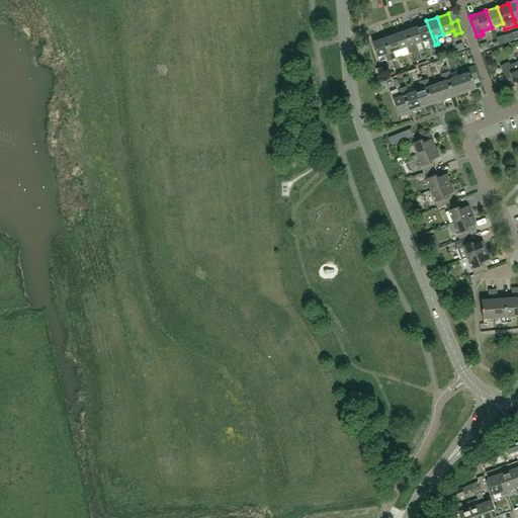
[(416,24),(421,41),(428,39),(430,46),(435,45),(426,20),(416,24)]
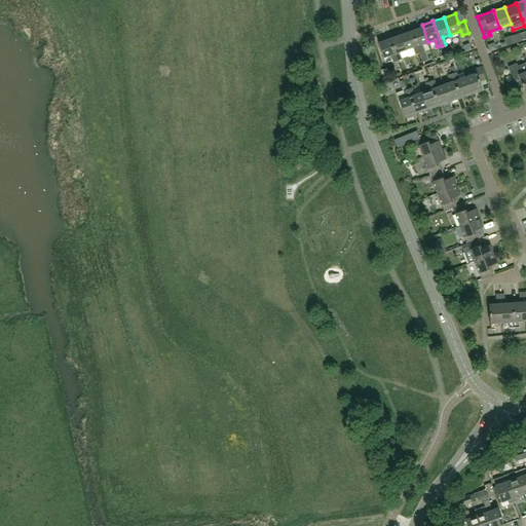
[(411,29),(419,52),(423,51),(421,44),(427,42),(422,25),(411,29)]
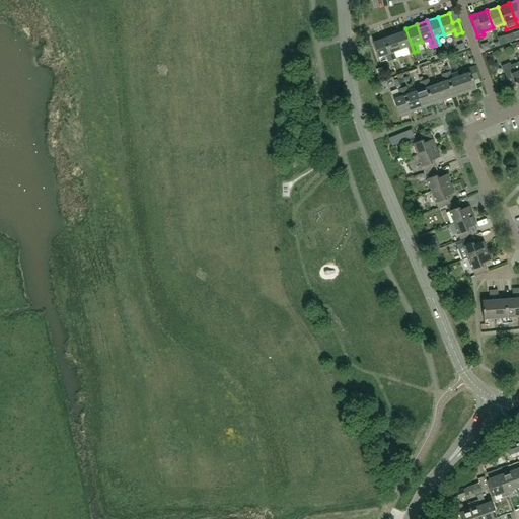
[(394,32),(400,50),(408,47),(410,54),(414,52),(405,28),(394,32)]
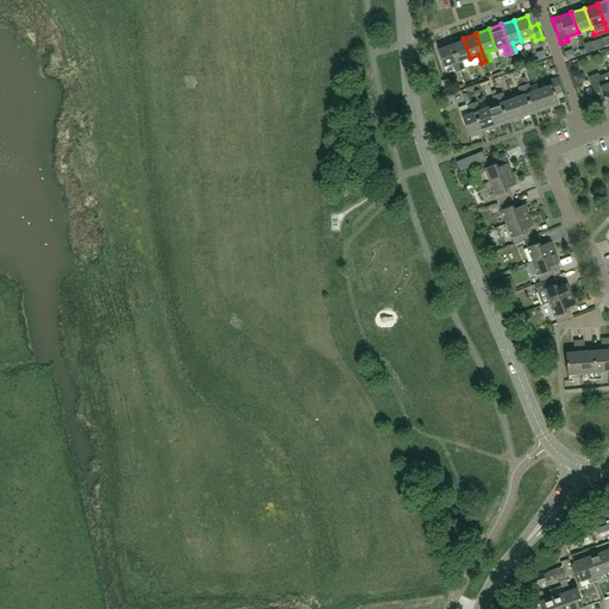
[(454,41),(450,42),(460,70),(465,69),(464,67),(462,61),(470,58),(463,38),(454,41)]
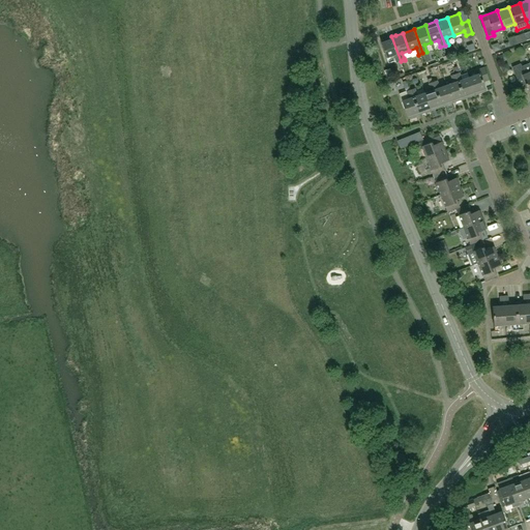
[(401,61),(391,36),(381,40),(386,58),(394,56),(396,62),(401,61)]
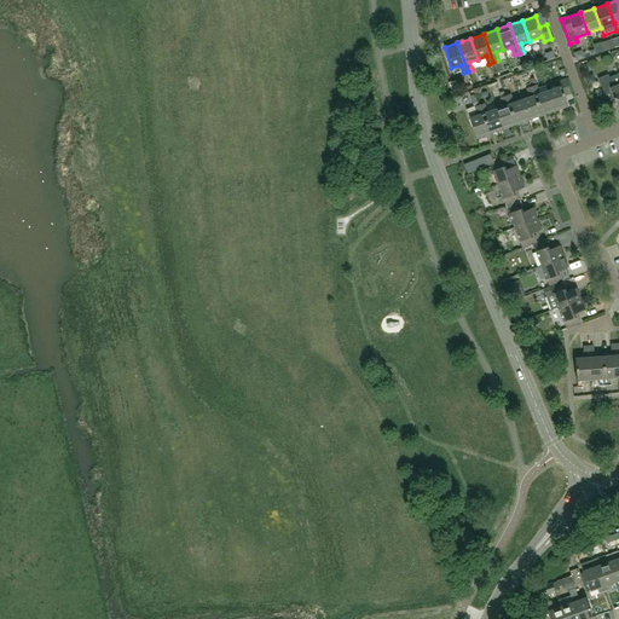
[(617,108),(618,106),(618,79),(617,75),(608,79),(607,76),(597,80),(605,94),(611,92),(617,108)]
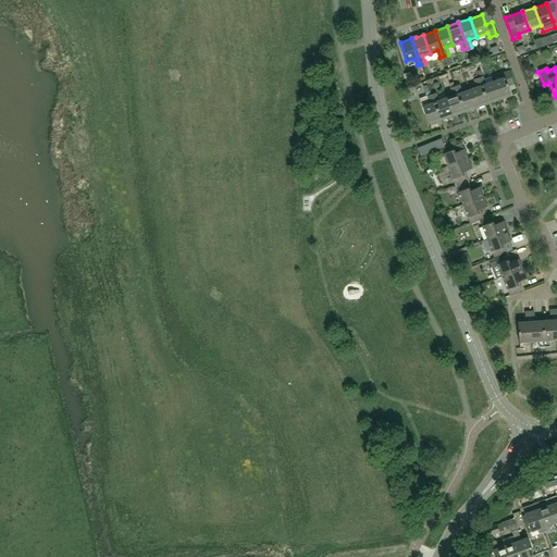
[(503,73),(504,77),(493,81),(499,100),(511,96),(508,86),(514,84),(509,71),(503,73)]
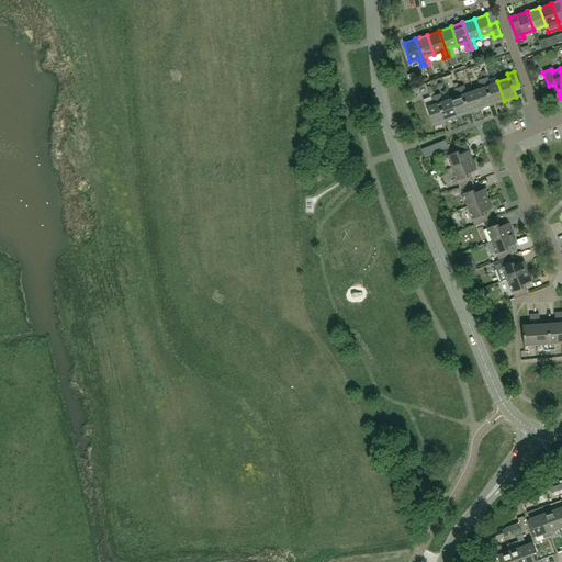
[(504,101),(497,81),(490,85),(487,77),(483,79),(492,105),(504,101)]
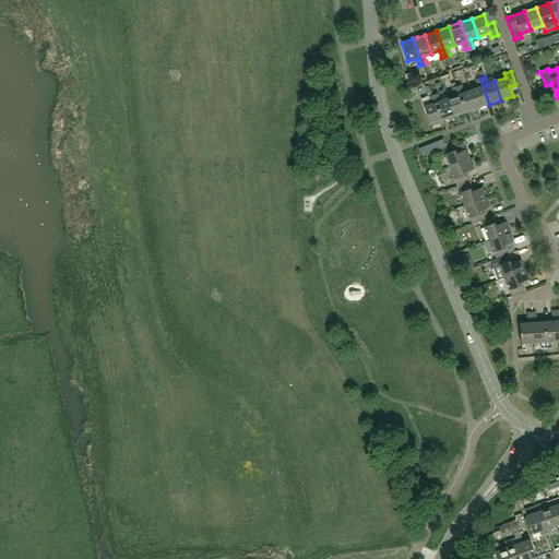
[(489,105),(480,79),(475,80),(478,87),(471,90),(477,108),(489,105)]
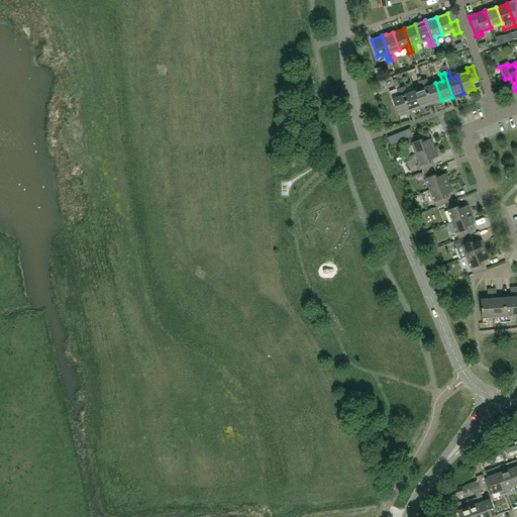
[(441,100),(435,83),(428,86),(426,79),(422,80),(431,104),(441,100)]
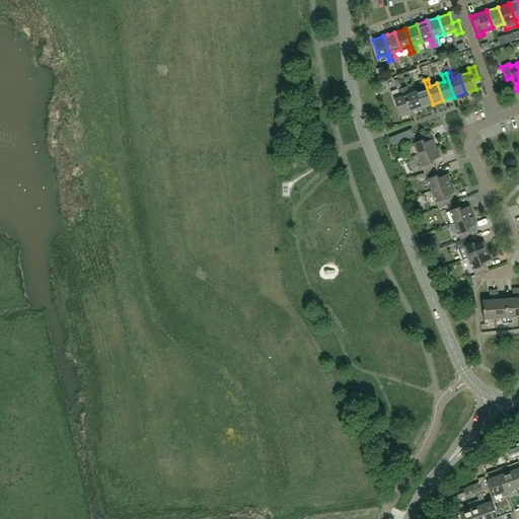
[(416,91),(422,108),(433,104),(424,80),(420,82),(423,88),(416,91)]
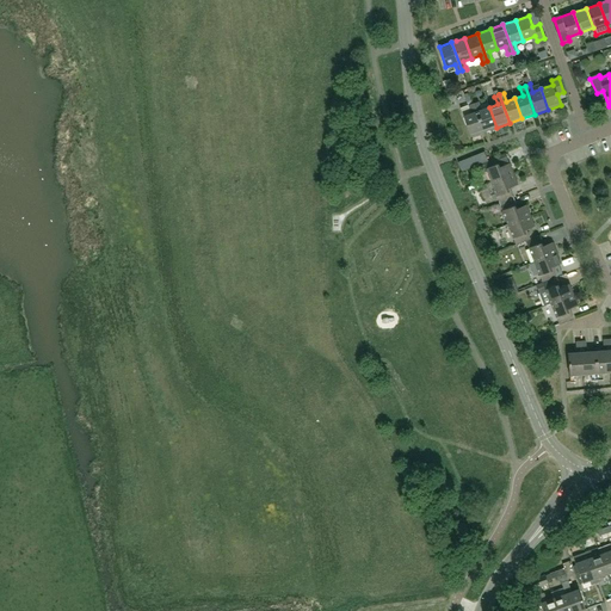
[(474,104),(483,131),(497,128),(489,107),(481,110),(477,103),(474,104)]
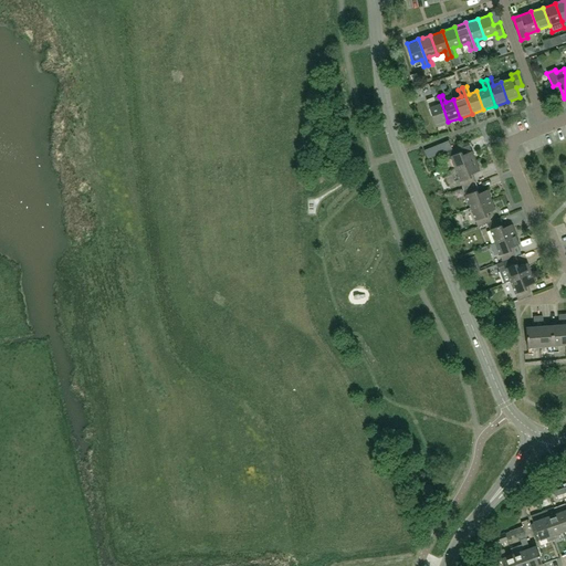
[(427,101),(429,107),(436,126),(448,122),(439,96),(427,101)]
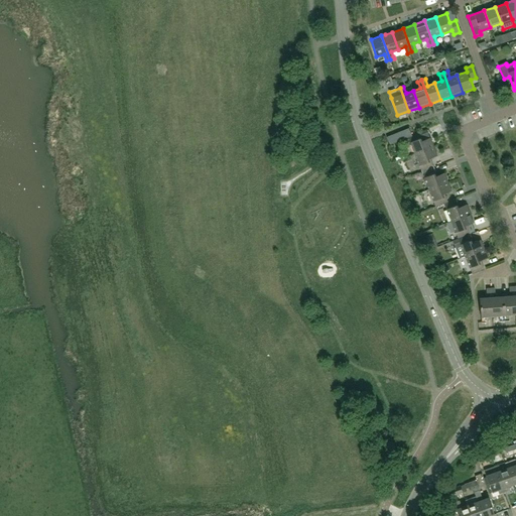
[(489,127),(492,134),(500,131),(497,123),(489,127)]
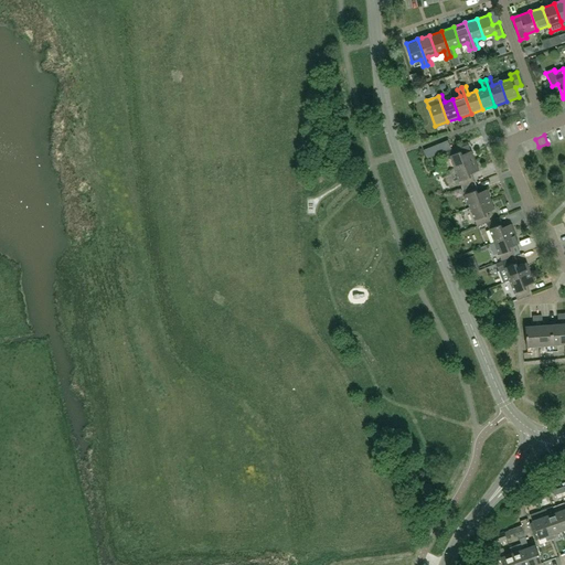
[(447,150),(454,169),(475,160),(471,151),(464,153),(460,146),(447,150)]
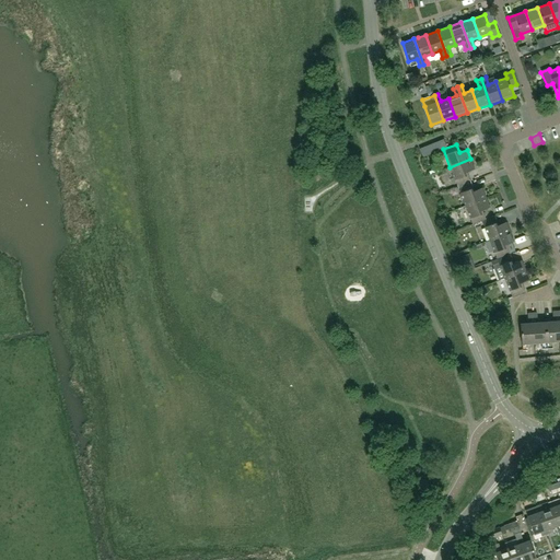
[(465,185),(470,183),(467,172),(475,168),(470,159),(450,167),(457,186),(464,184),(465,185)]
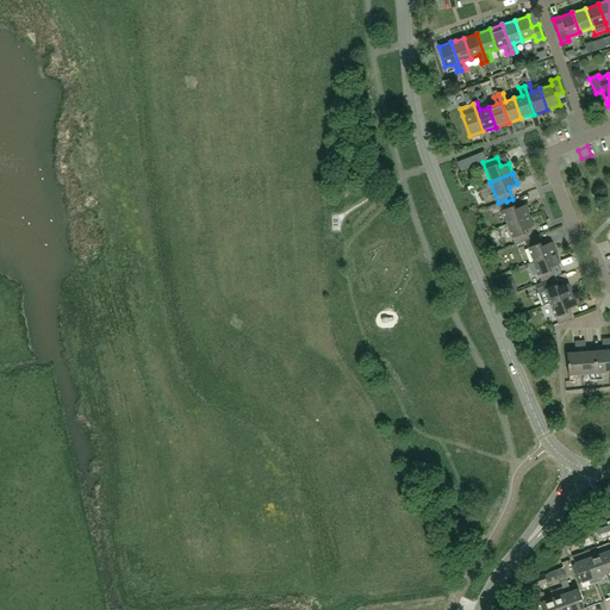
[(498,203),(506,224),(529,215),(524,205),(517,209),(512,199),(506,201),(505,200),(498,203)]
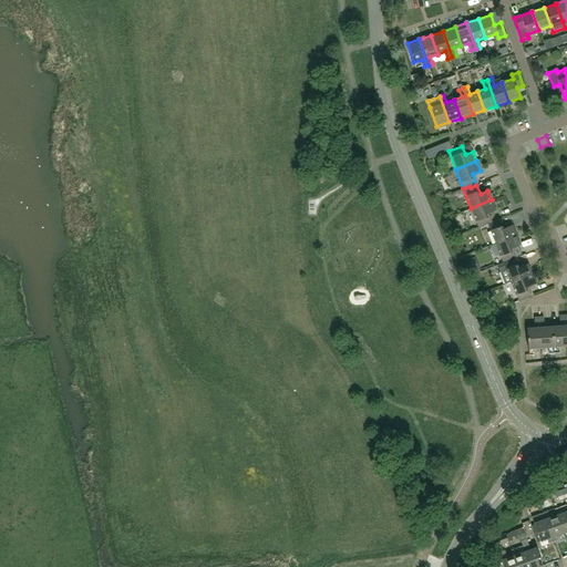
[(492,199),(471,208),(478,227),(491,222),(487,213),(495,209),(492,199)]
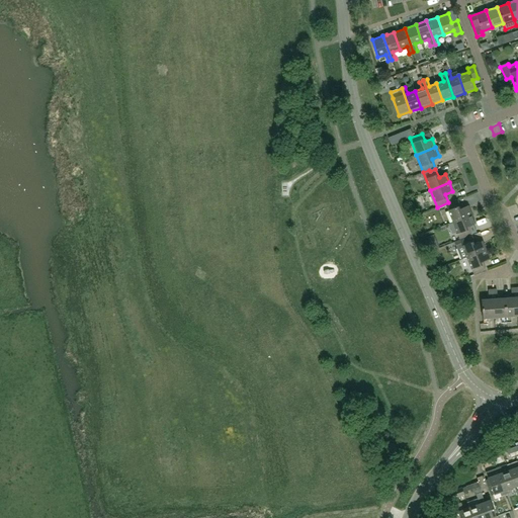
[(446,205),(452,222),(471,213),(468,204),(460,207),(457,200),(446,205)]
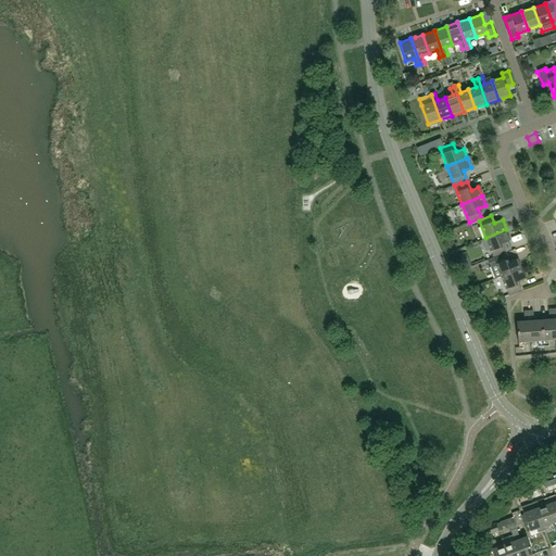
[(506,229),(485,238),(493,256),(506,251),(503,242),(510,239),(506,229)]
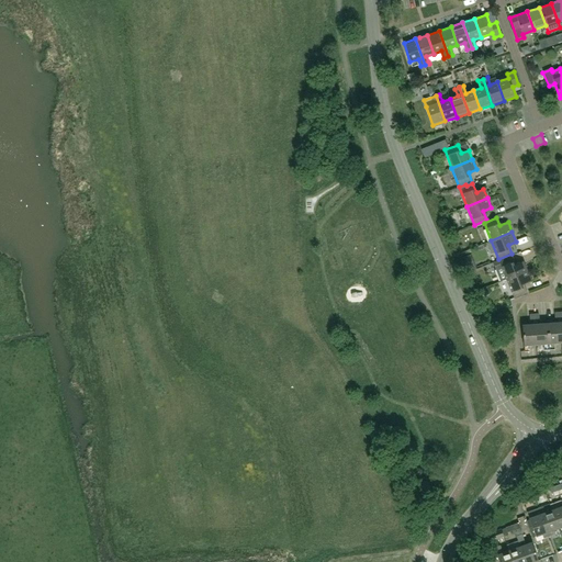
[(499,260),(493,263),(501,281),(506,279),(527,271),(524,261),(516,265),(513,256),(499,260)]
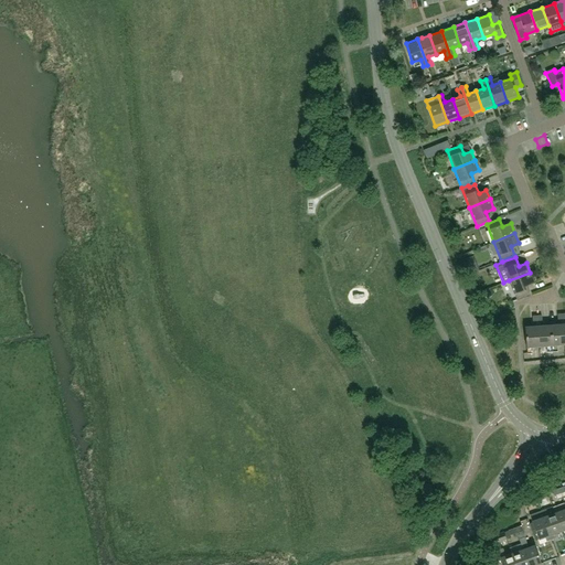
[(530,273),(509,280),(516,299),(530,294),(526,285),(534,283),(530,273)]
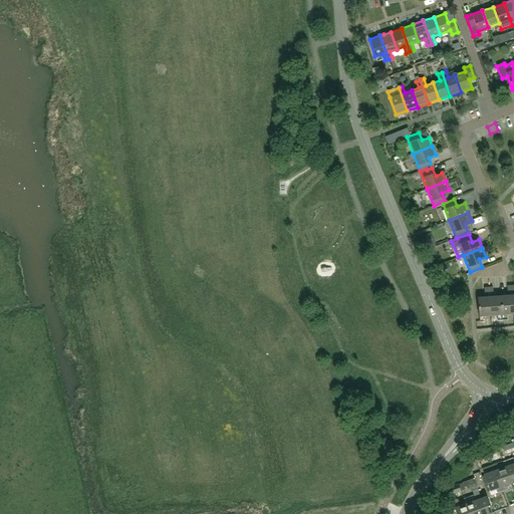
[(513,294),(477,297),(479,322),(485,321),(484,316),(497,315),(497,320),(507,319),(507,314),(513,313),(513,294)]
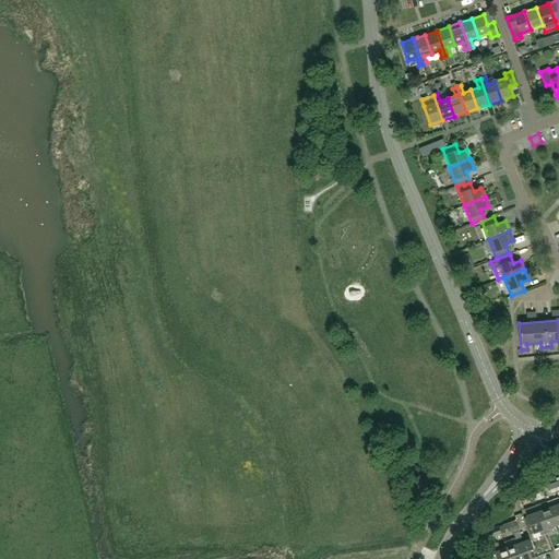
[(558,503),(549,508),(555,526),(558,524),(558,503)]
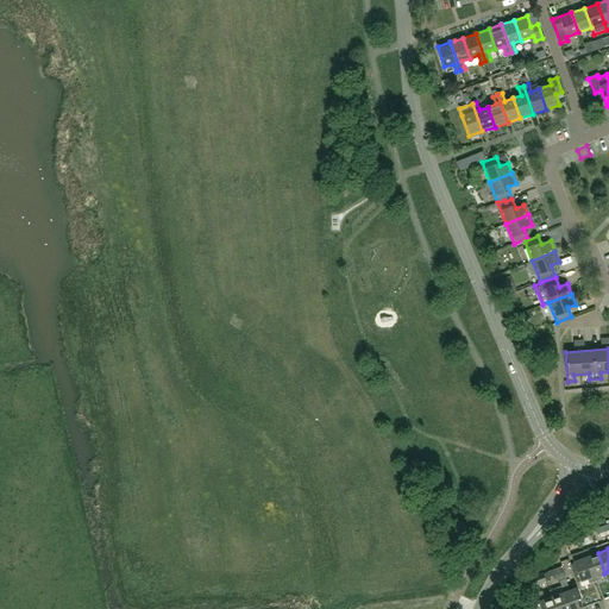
[(586,558),(594,581),(600,578),(598,576),(604,573),(598,553),(586,558)]
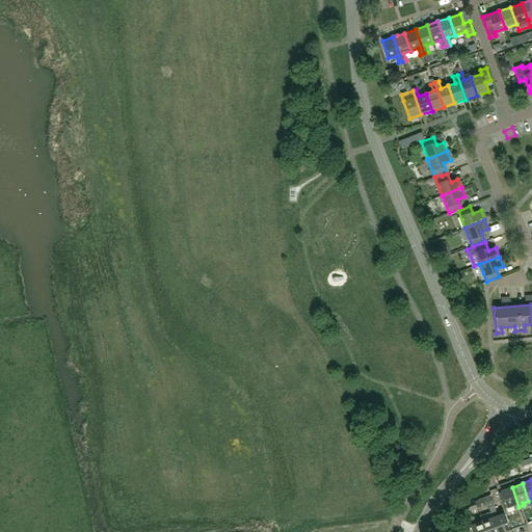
[(501,491),(507,508),(513,506),(514,508),(519,507),(512,487),(501,491)]
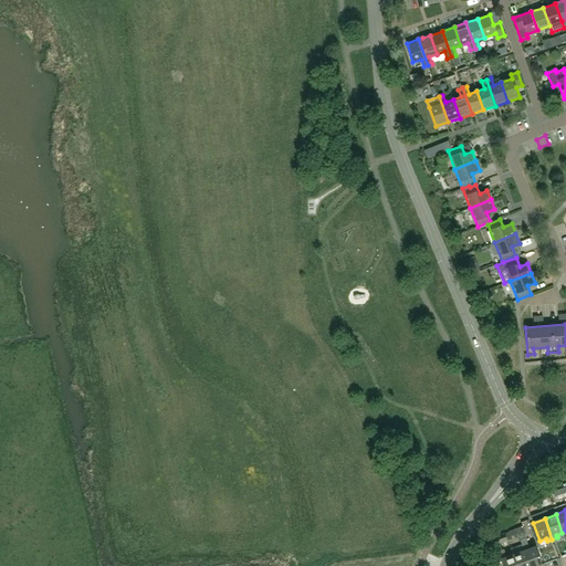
[(495,545),(495,544),(507,541),(504,533),(492,537),(495,545)]
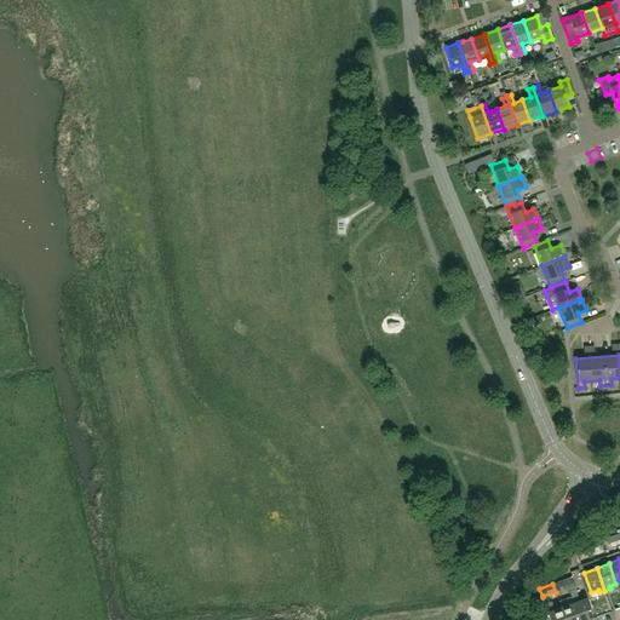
[(569,591),(574,603),(580,619),(589,619),(595,619),(587,598),(580,601),(577,589),(569,591)]
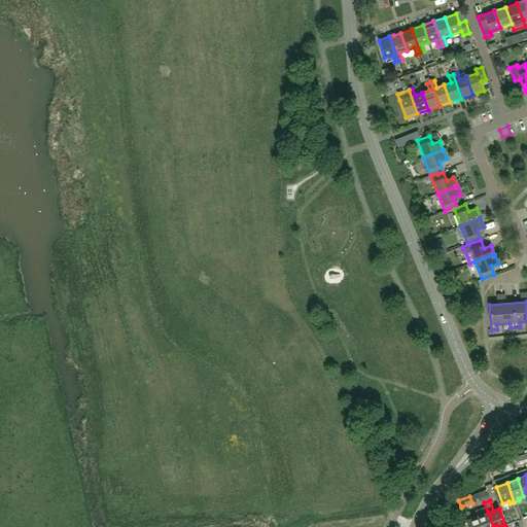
[(481,526),(478,517),(471,518),(469,512),(462,514),(465,522),(467,521),(468,526),(481,526)]
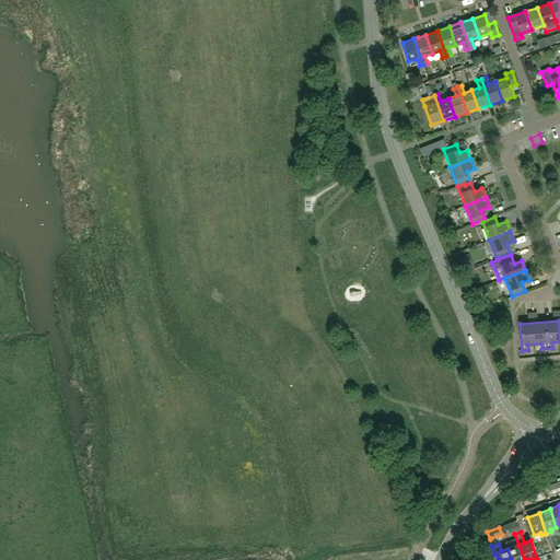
[(518,545),(508,549),(511,559),(524,559),(518,545)]
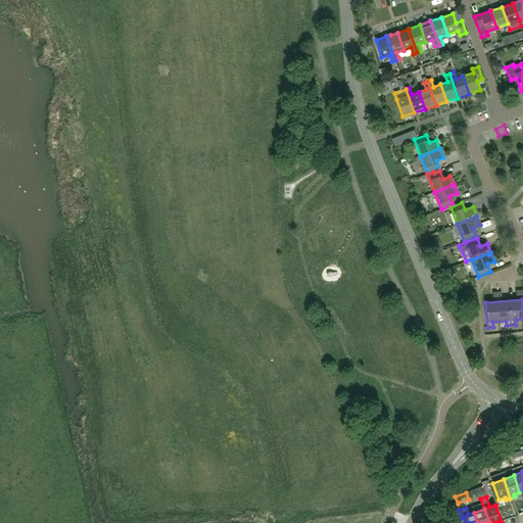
[(515,519),(513,509),(504,510),(506,520),(515,519)]
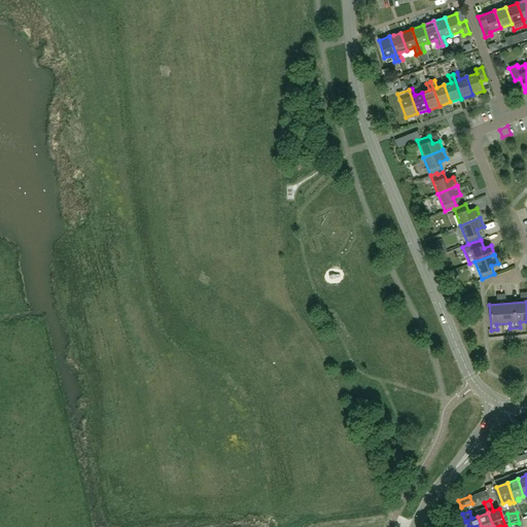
All buildings are outlined.
